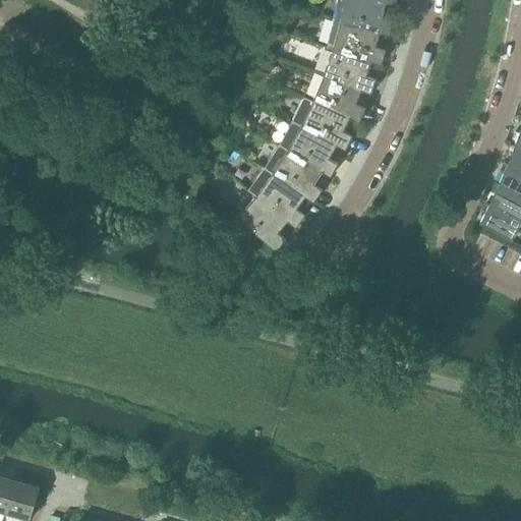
[(337,0),(333,19),(377,31),(381,32),(391,35),(394,18),(384,16),(387,2),(383,2),(383,1),(377,0),(337,0)]
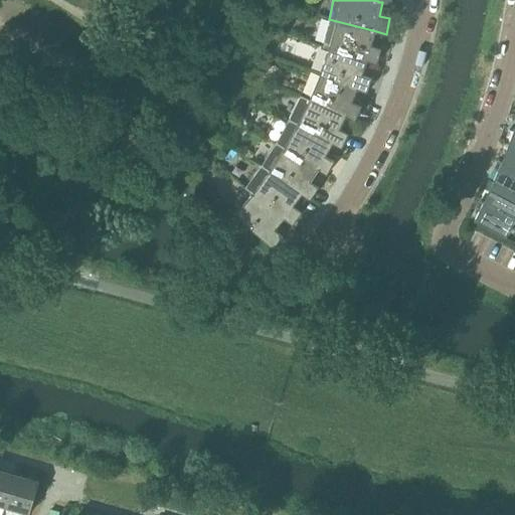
[(322,45),(324,46),(364,58),(364,59),(368,60),(378,63),(382,48),(372,45),(376,31),(372,30),(329,19),(322,45)]
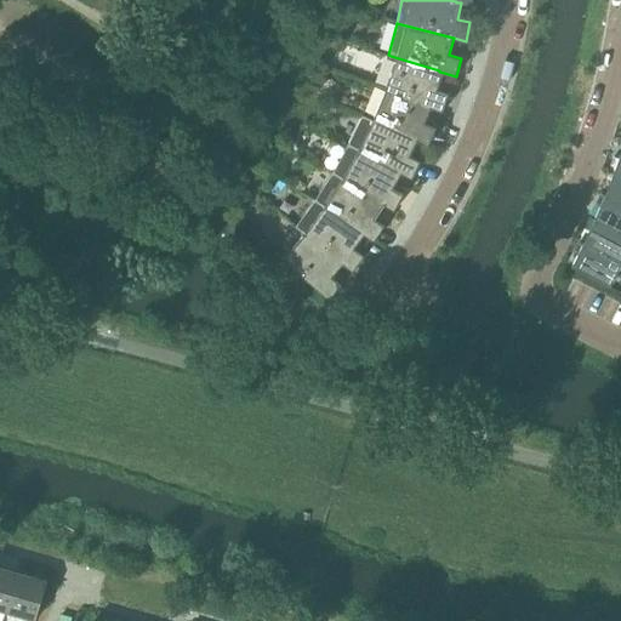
[(397,62),(387,89),(427,104),(427,106),(432,107),(444,112),(450,93),(438,89),(444,73),(439,72),(439,70),(391,56),(389,60),(397,62)]
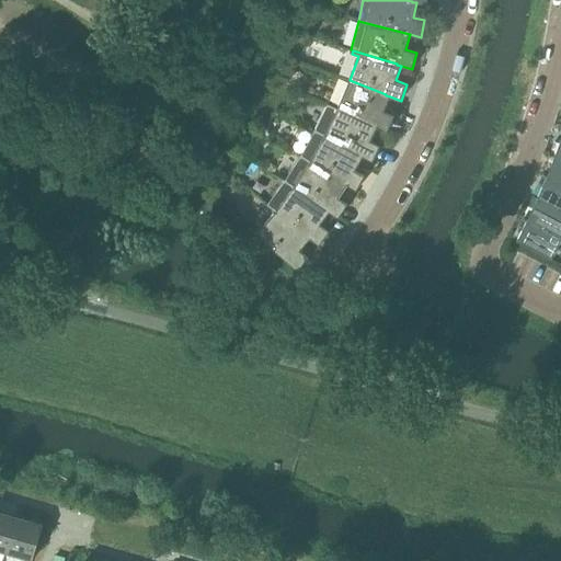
[(333,102),(332,105),(374,124),(374,125),(378,126),(388,132),(395,115),(385,111),(390,96),(386,95),(386,94),(350,80),(340,104),(333,102)]
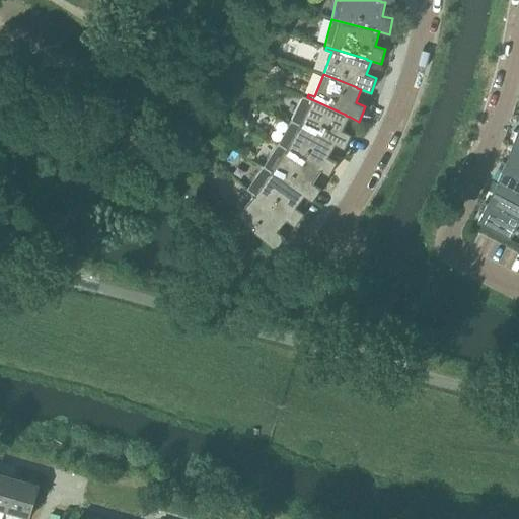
[(303,95),(292,120),(332,142),(337,144),(346,149),(353,135),(344,130),(350,117),(346,116),(346,115),(307,97),(303,95)]
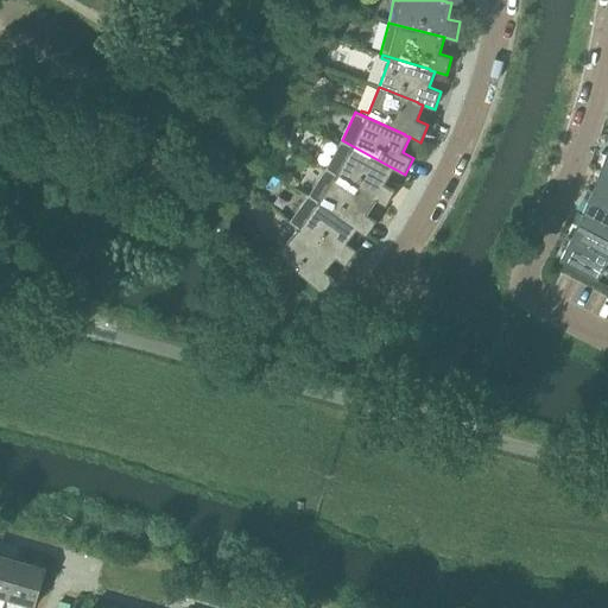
[(342,140),(327,169),(373,196),(373,197),(377,200),(387,206),(397,189),(386,183),(394,169),(390,166),(342,140)]
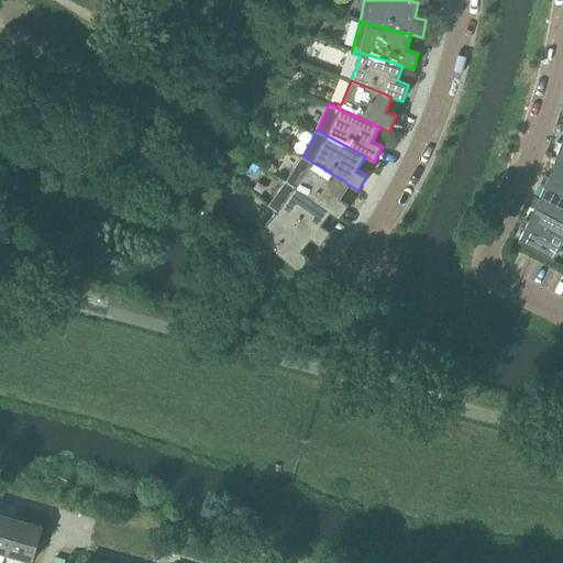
[(562,155),(559,154),(550,176),(562,180),(562,155)]
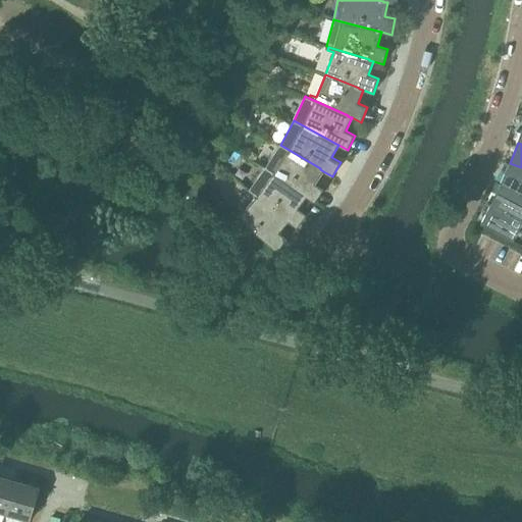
[(280,145),(265,167),(304,194),(304,195),(307,197),(316,203),(324,189),(316,184),(323,171),(320,169),(320,168),(280,145)]
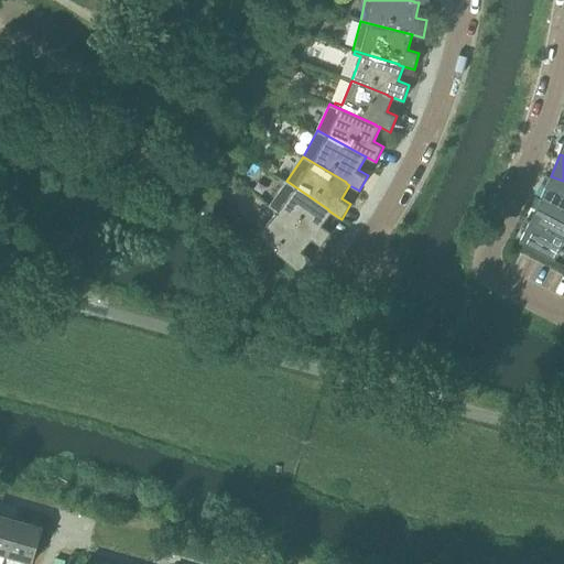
[(563,181),(551,176),(541,198),(563,207),(563,181)]
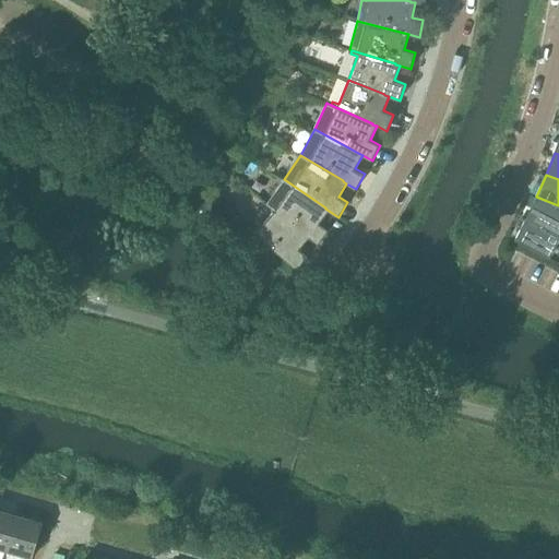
[(284,179),(268,203),(271,205),(307,234),(306,234),(310,237),(319,244),(329,229),(320,223),(329,211),(325,209),(325,207),(284,179)]
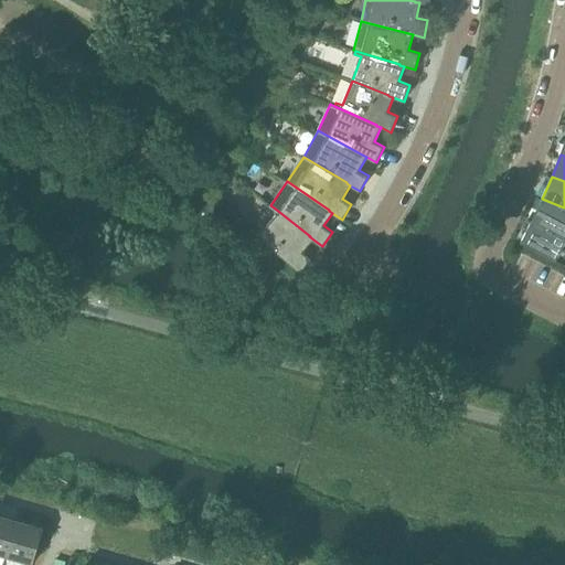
[(564,208),(542,199),(532,220),(564,235),(564,208)]
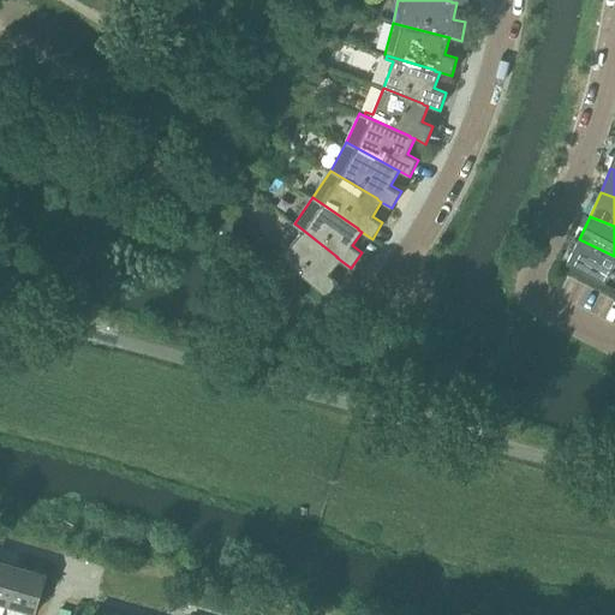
[(338,257),(298,226),(296,230),(300,234),(282,256),(328,296),(340,281),(330,274),(341,261),(336,257),(338,257)]
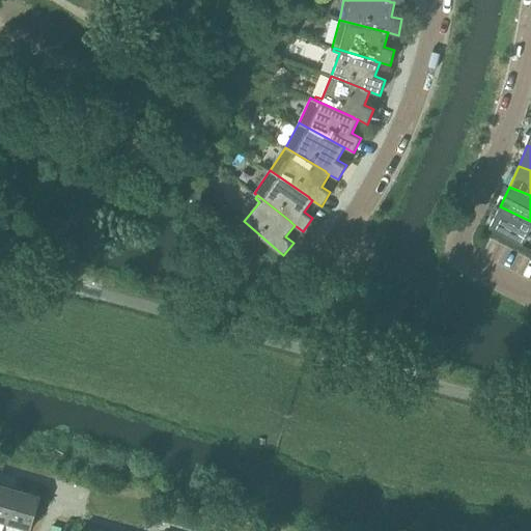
[(530,227),(530,221),(500,206),(490,227),(523,245),(530,227)]
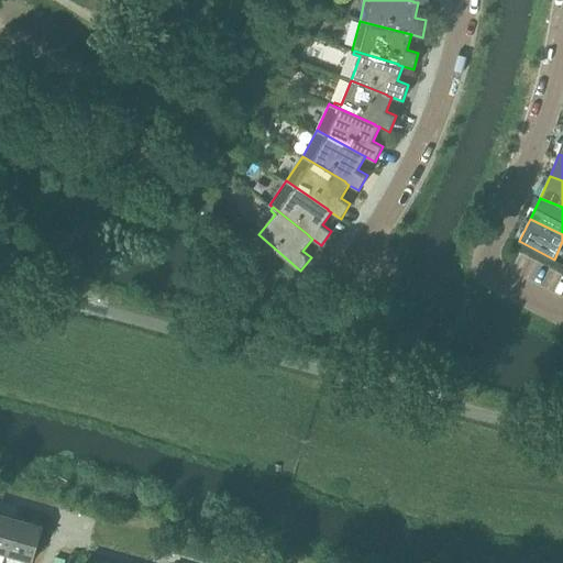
[(2,562),(6,554),(15,518),(0,514),(0,562),(2,562)]
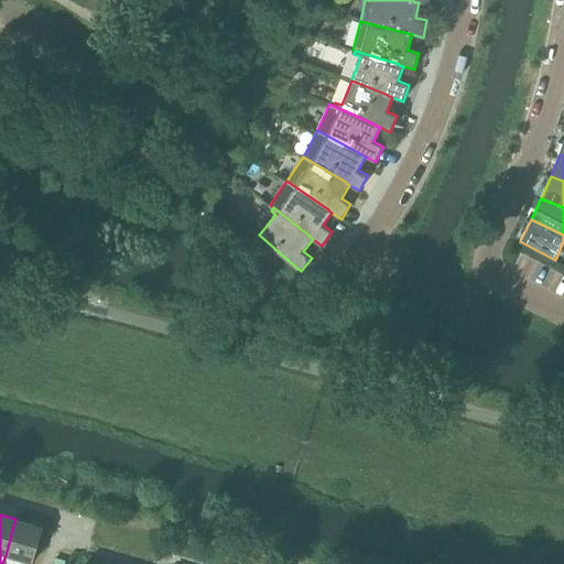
[(15,519),(6,555),(33,563),(43,528),(15,519)]
